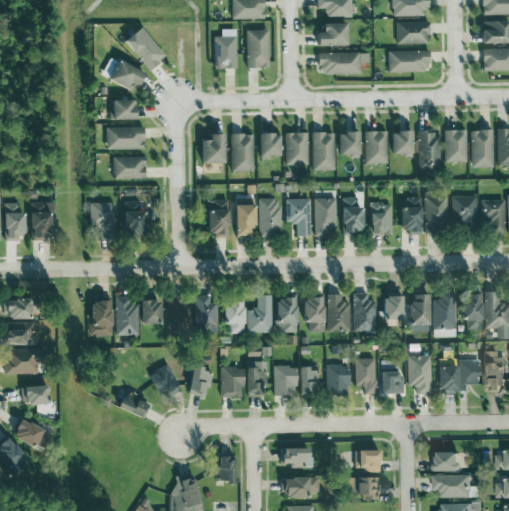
[(232,0),(233,19),(265,18),(264,0),(232,0)]
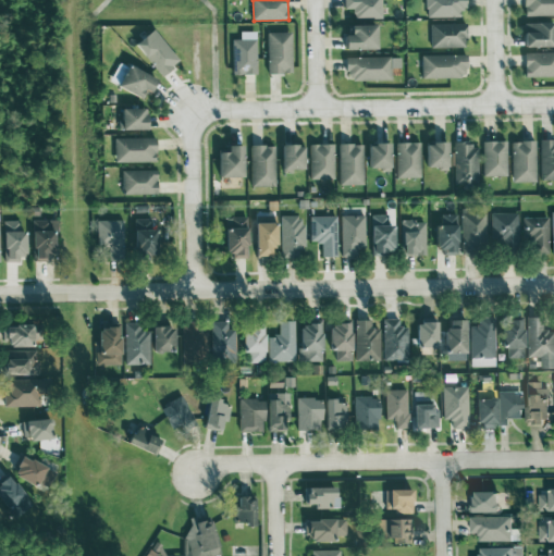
[(384,19),(383,0),(345,0),(346,9),(355,8),(356,19),(384,19)]
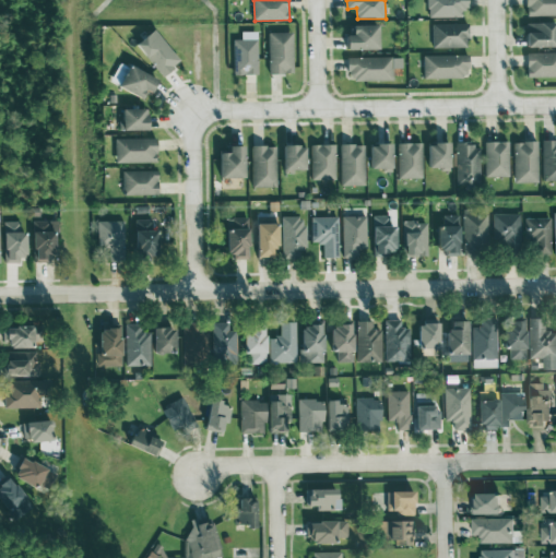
[(428,0),(429,16),(463,18),(463,10),(470,10),(469,0),(428,0)]
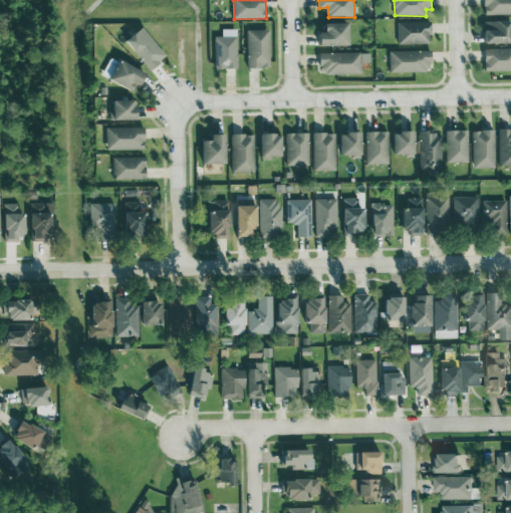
[(485,0),(485,15),(510,14),(510,0),(485,0)]
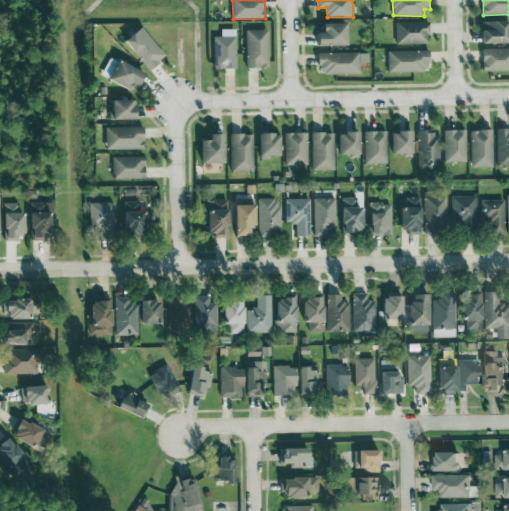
[(398,44),(429,43),(429,21),(397,21),(398,44)]
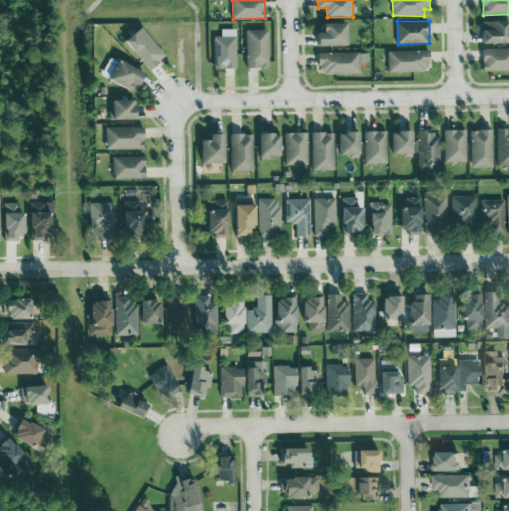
[(483,21),(483,43),(508,43),(508,21),(483,21)]
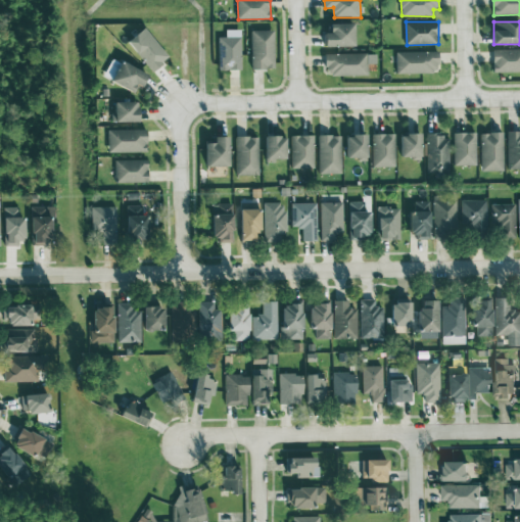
[(355,46),(356,24),(331,22),(331,33),(326,33),(326,45),(355,46)]
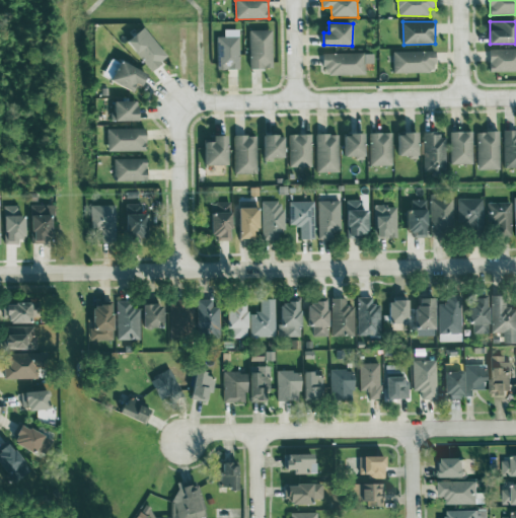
[(128,41),(152,71),(169,57),(145,26),(128,41)]
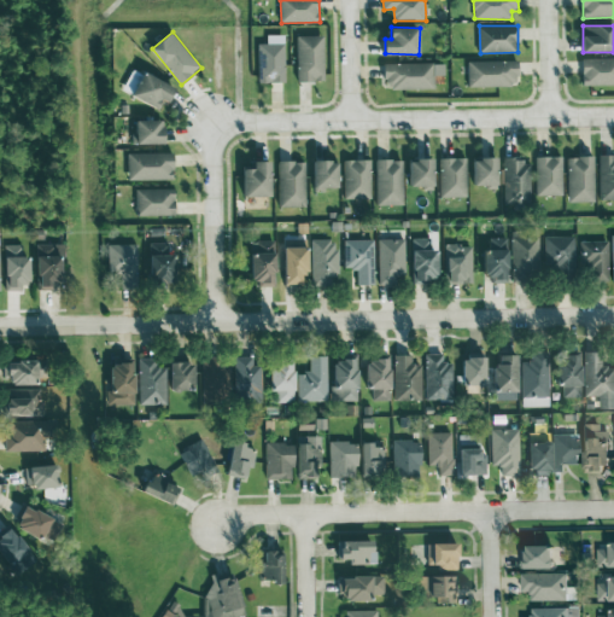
[(259,44),(259,83),(286,82),(286,34),(268,34),(268,44),(259,44)]
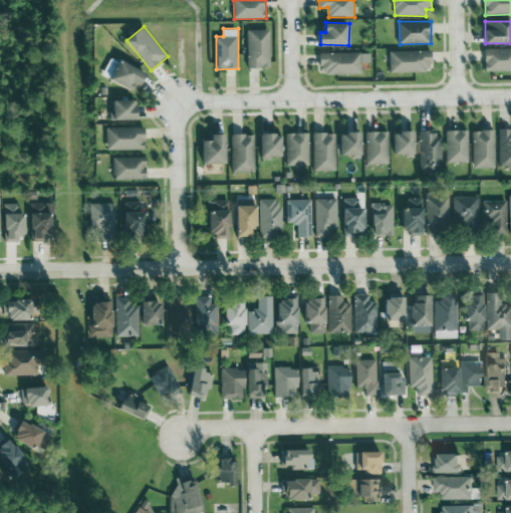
[(270,29),(248,30),(249,67),(271,67),(270,29)]
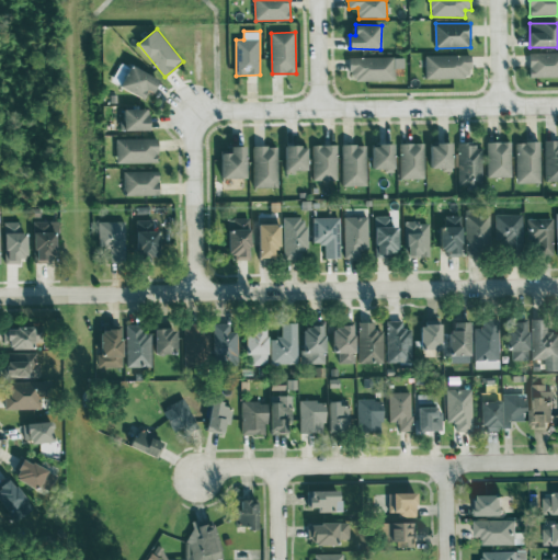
[(557,53),(530,54),(531,77),(557,77),(557,53)]
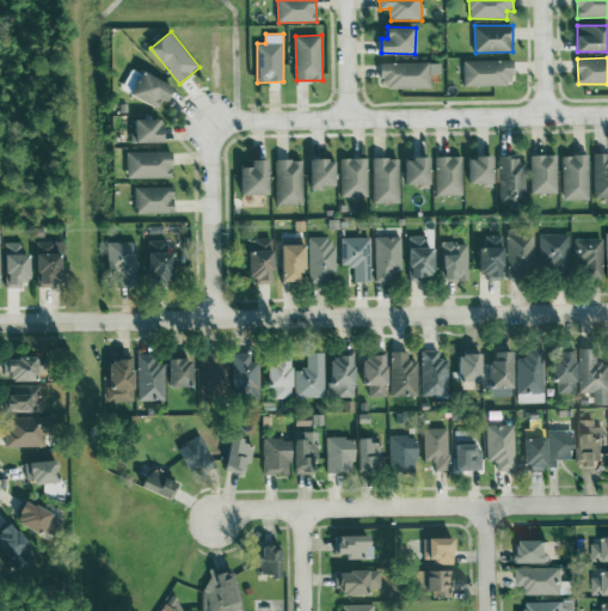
[(513,60),(465,61),(465,85),(514,84),(513,60)]
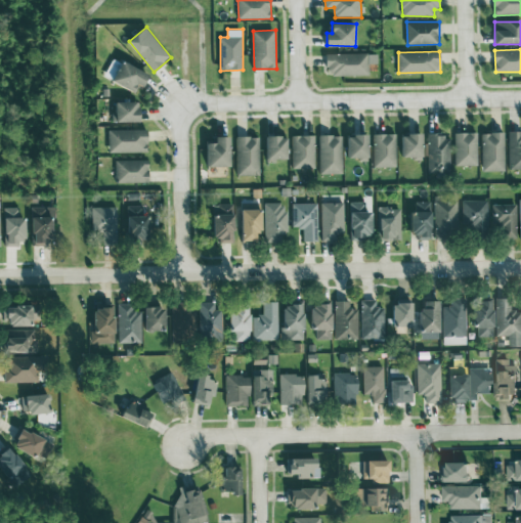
[(370,74),(368,52),(327,53),(328,75),(370,74)]
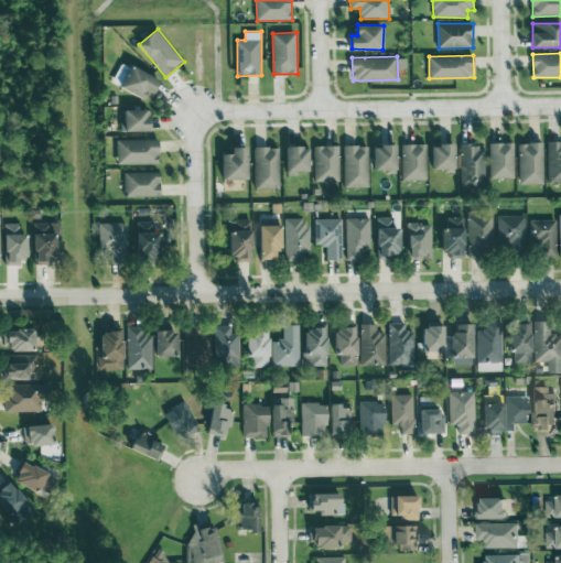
[(159,79),(131,66),(121,88),(149,101),(159,79)]
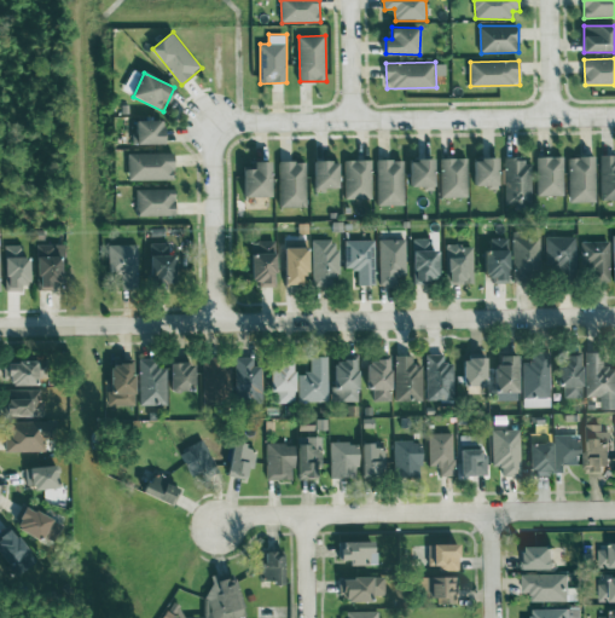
[(138,120),(138,144),(164,144),(164,121),(138,120)]
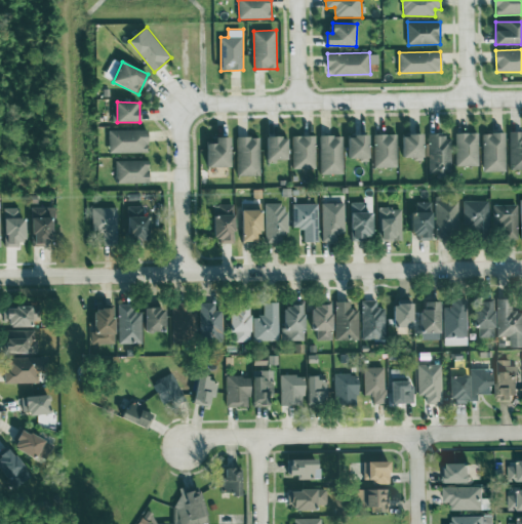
[(149,129),(110,130),(110,154),(149,153),(149,129)]
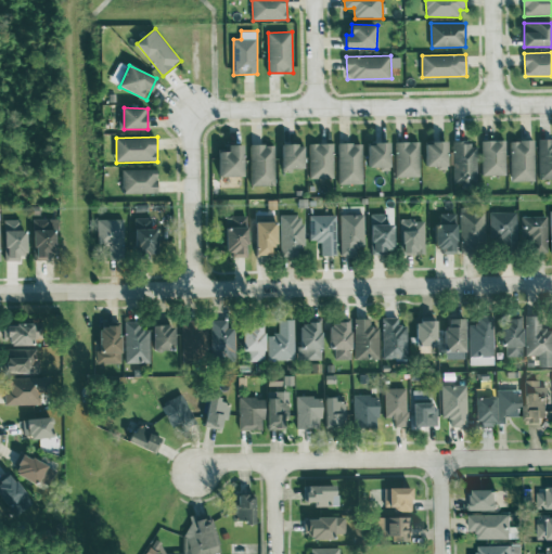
[(541,179),(551,179),(551,139),(540,140),(541,179)]
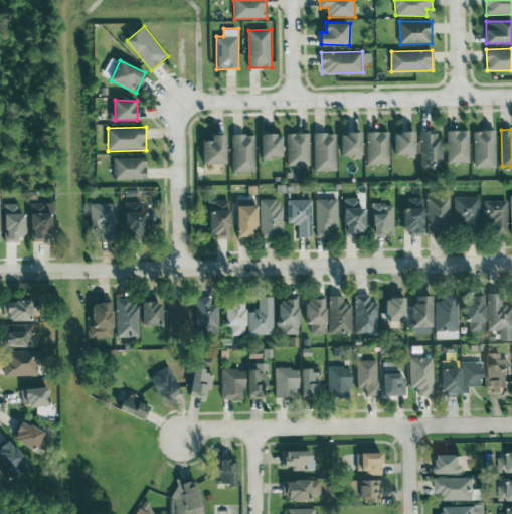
[(368,132),(368,164),(390,164),(389,131),(368,132)]
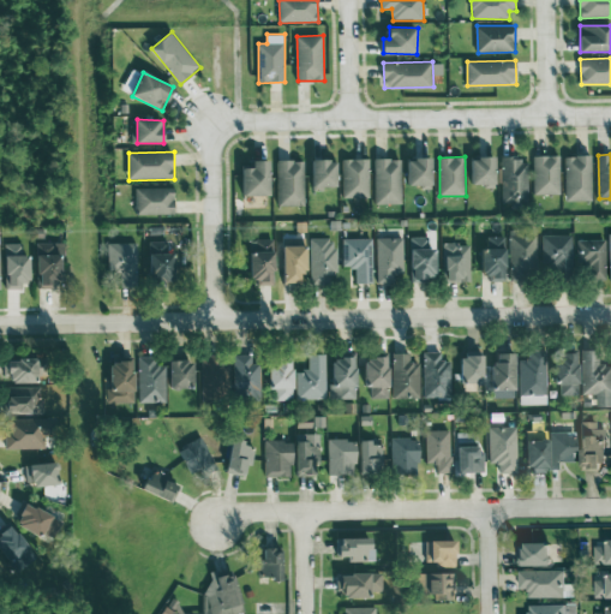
[(562,195),(561,156),(534,156),(534,195),(562,195)]
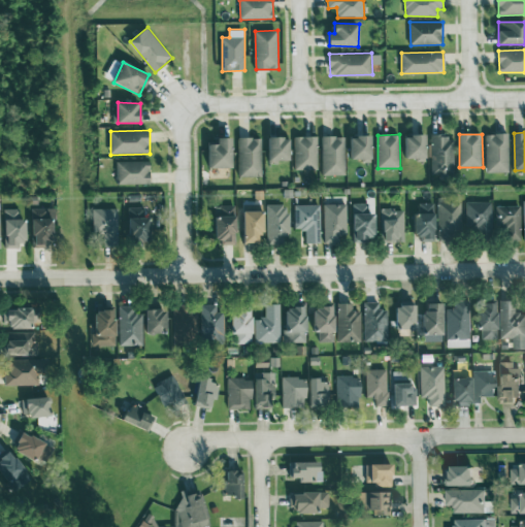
[(510,172),(510,134),(487,134),(487,172),(510,172)]
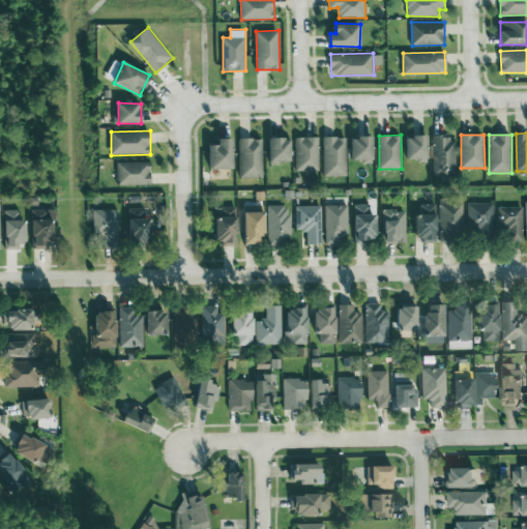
[(408,160),(428,159),(427,136),(407,137),(408,160)]
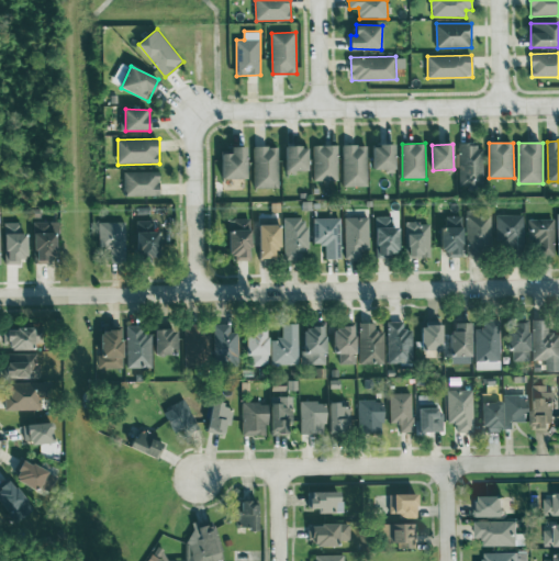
[(338,145),(314,145),(315,181),(339,180),(338,145)]
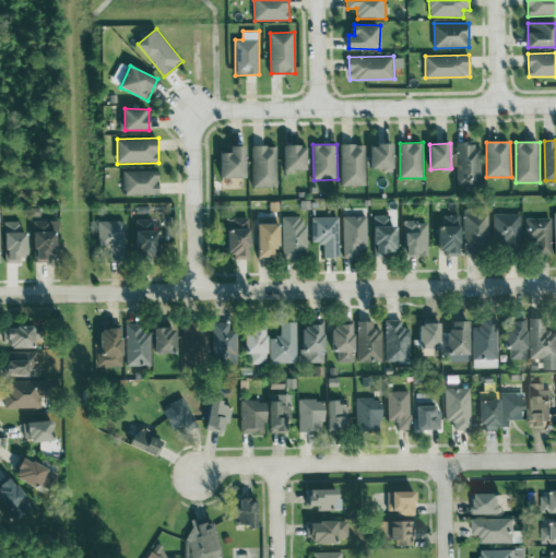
[(366,144),(342,145),(342,186),(367,185),(366,144)]
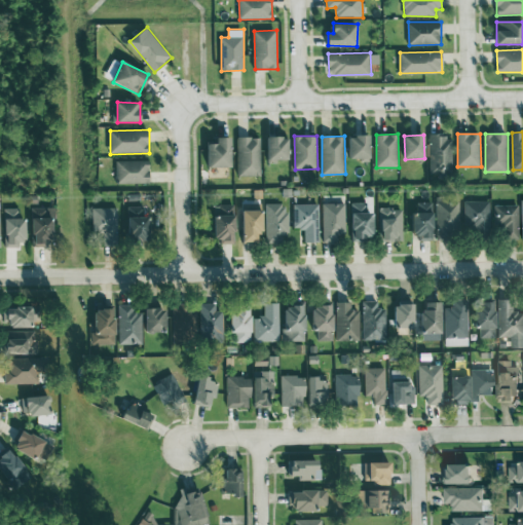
[(350,136),(349,159),(370,159),(370,136),(350,136)]
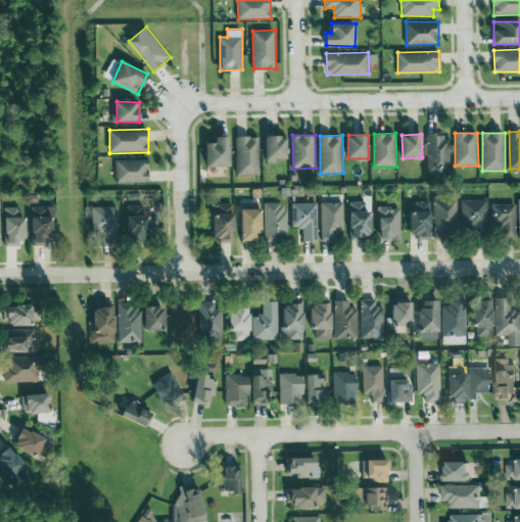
[(427,173),(451,174),(451,135),(428,135),(427,173)]
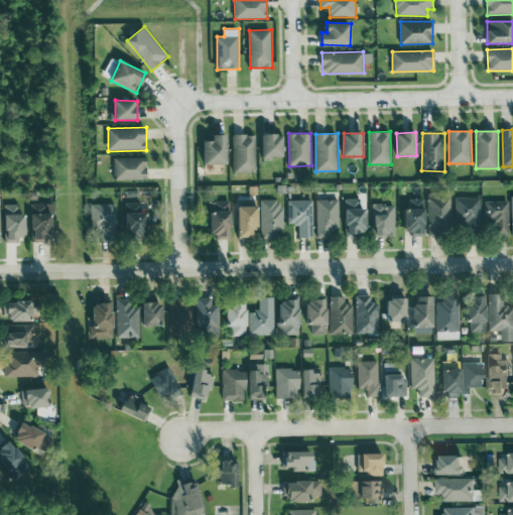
[(235,173),(256,172),(256,134),(234,135),(235,173)]
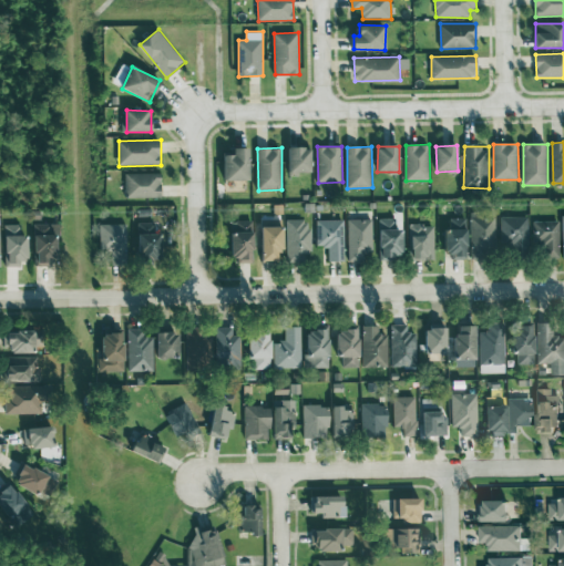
[(289,148),(289,174),(310,173),(310,147),(289,148)]
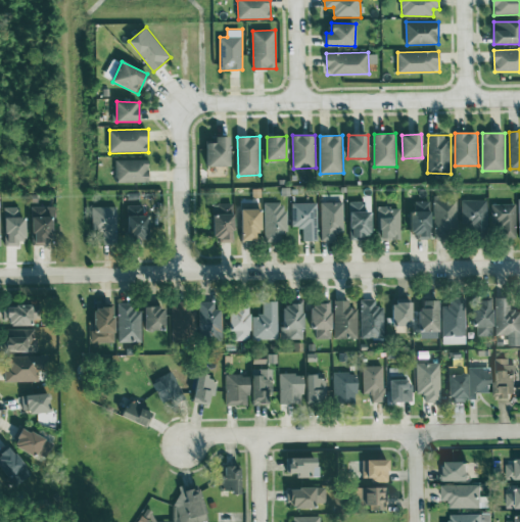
[(207,143),(207,167),(230,167),(229,137),(215,137),(216,143),(207,143)]
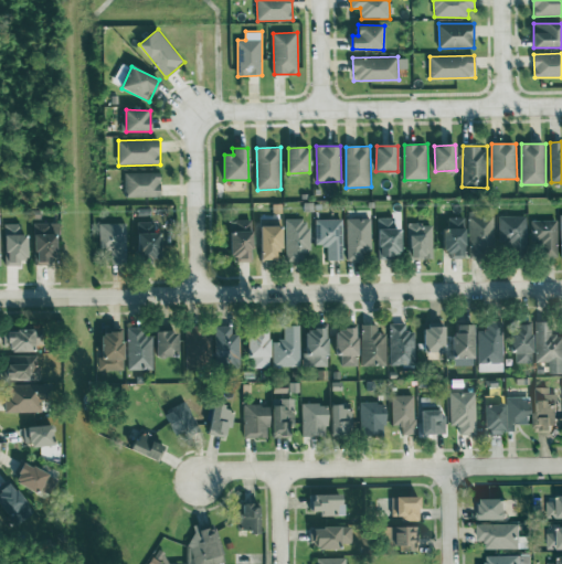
[(161,172),(126,172),(126,197),(161,197),(161,172)]
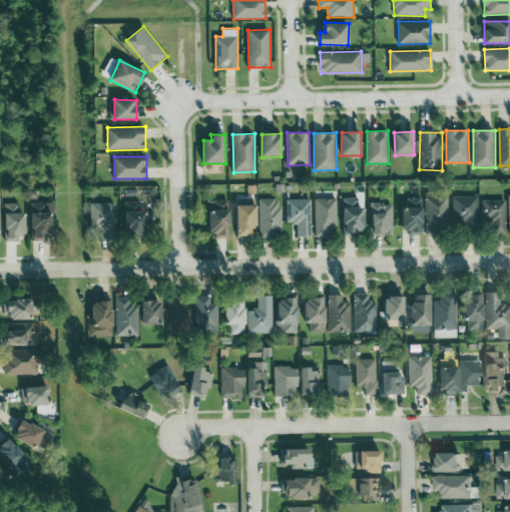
[(426,196),(427,232),(449,232),(448,195),(426,196)]
